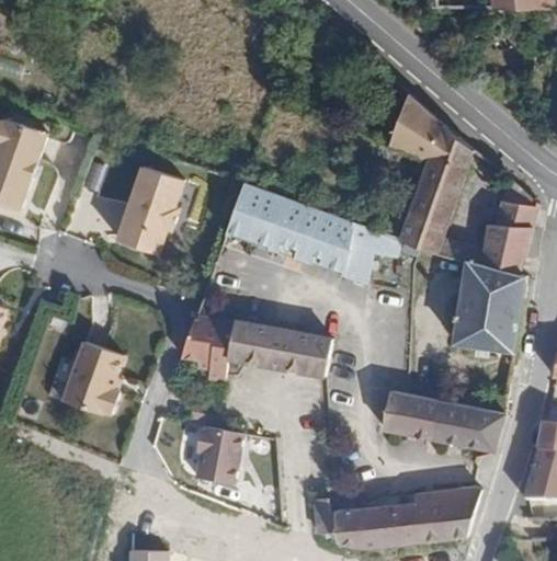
[(492,0),(493,9),(537,9),(537,8),(537,0),(492,0)]
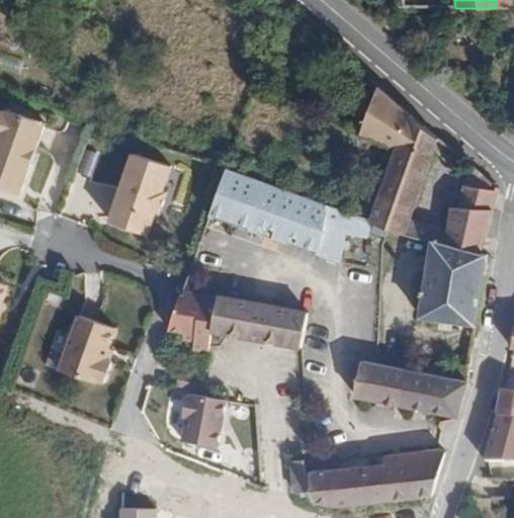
[(513,6),(496,7),(496,8),(496,26),(513,25),(513,6)]
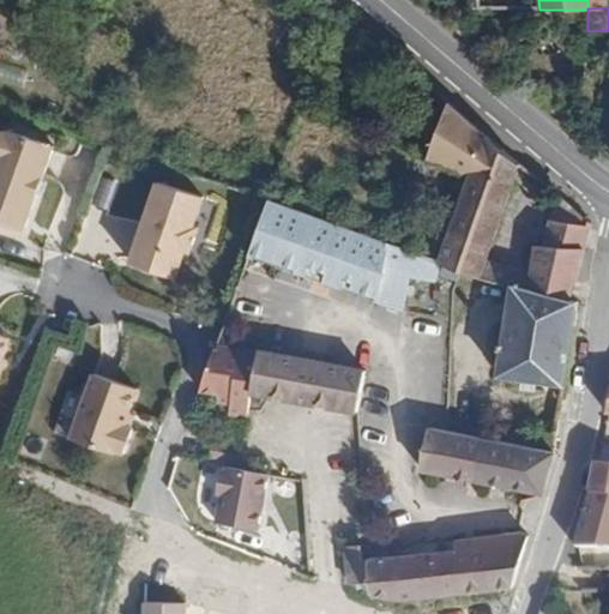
[(482,260),(516,164),(445,103),(424,161),(468,175),(436,264),(439,265),(477,276),(482,260)]
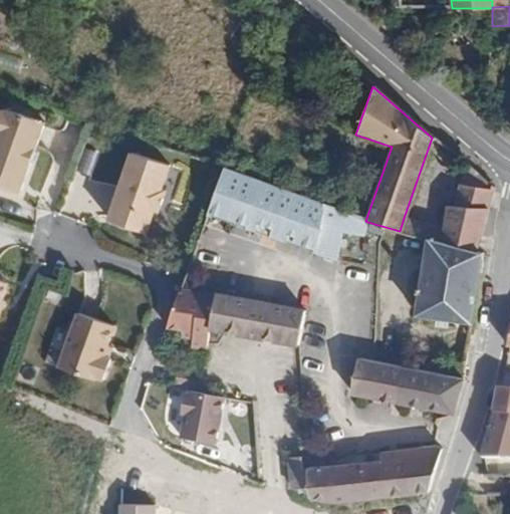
[(0,187),(16,193),(40,121),(2,108),(1,111),(0,111),(0,187)]
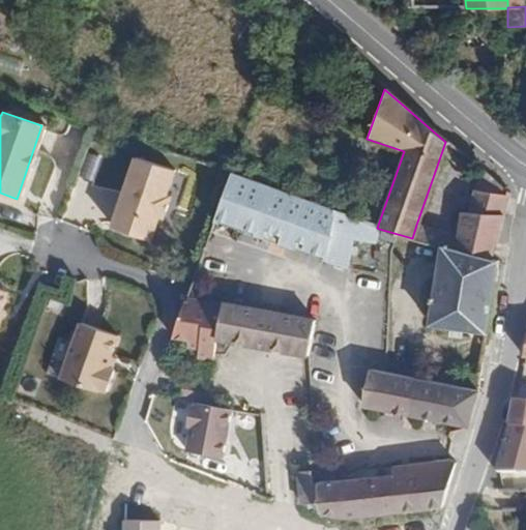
[(108,227),(146,240),(155,215),(159,216),(167,196),(163,195),(171,170),(133,156),(108,227)]
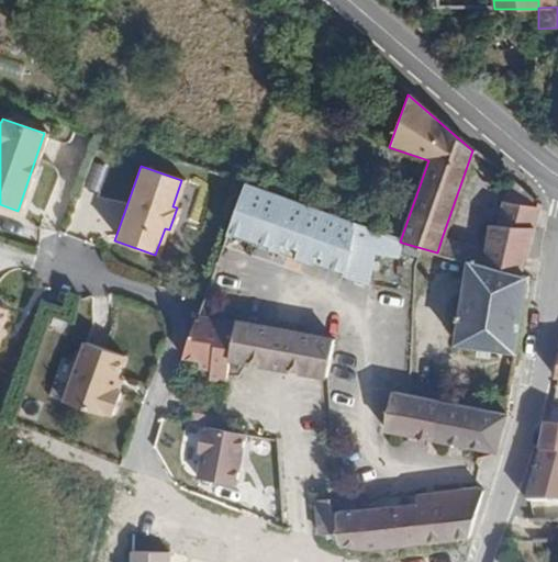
[(400,242),(352,222),(352,224),(244,182),(227,228),(269,244),(268,247),(272,249),(274,248),(279,250),(282,243),(298,248),(294,256),(312,262),(315,254),(321,257),(319,262),(342,270),(341,274),(367,283),(374,253),(397,259),(399,251),(402,243),(400,242)]
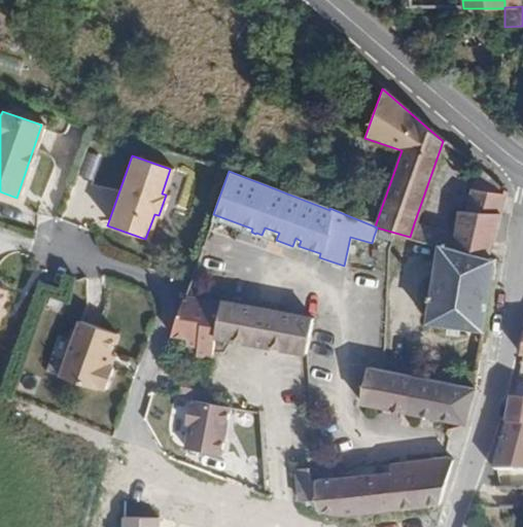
[(502,197),(503,191),(476,171),(468,190),(502,197)]
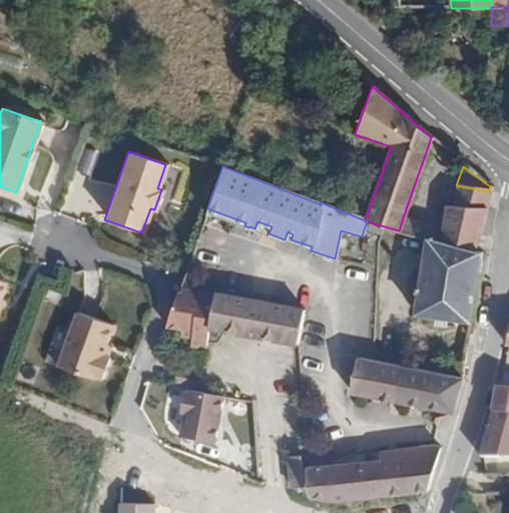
[(485,207),(489,191),(456,185),(451,205),(485,207)]
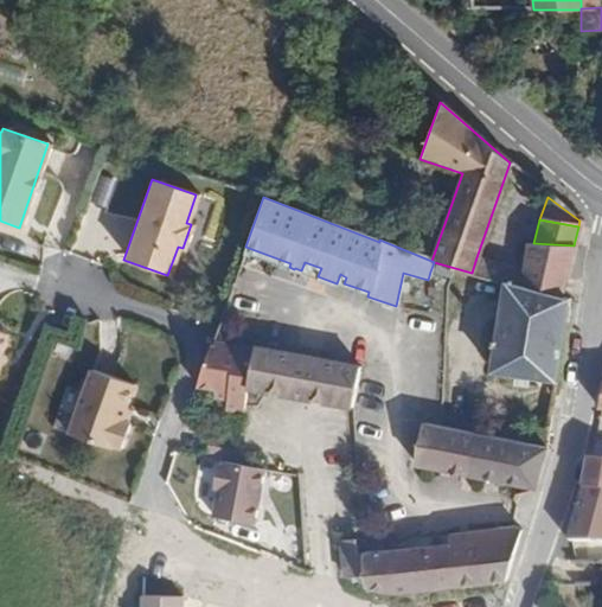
[(503,281),(561,298),(574,246),(533,243),(525,243),(522,269),(499,263),(493,279),(503,281)]
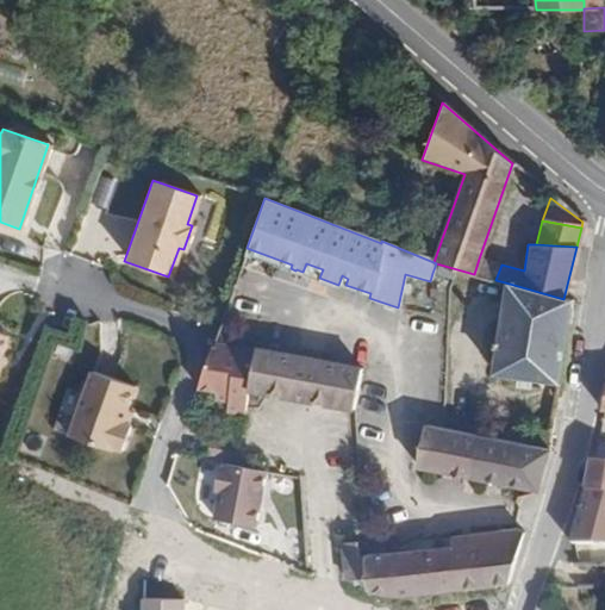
[(501,265),(479,259),(474,274),(496,280),(501,265)]
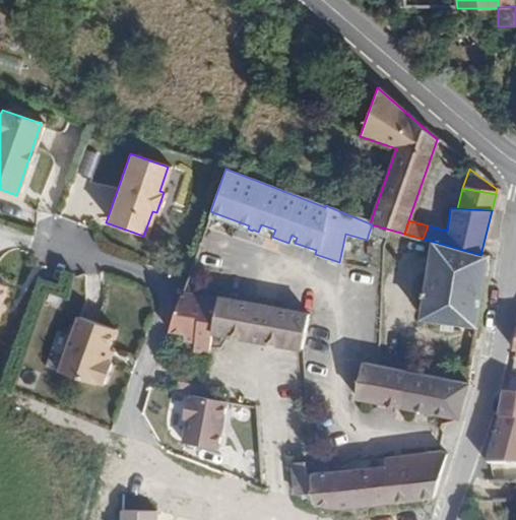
[(369,233),(430,251),(431,241),(423,239),(404,234),(372,224),(369,233)]
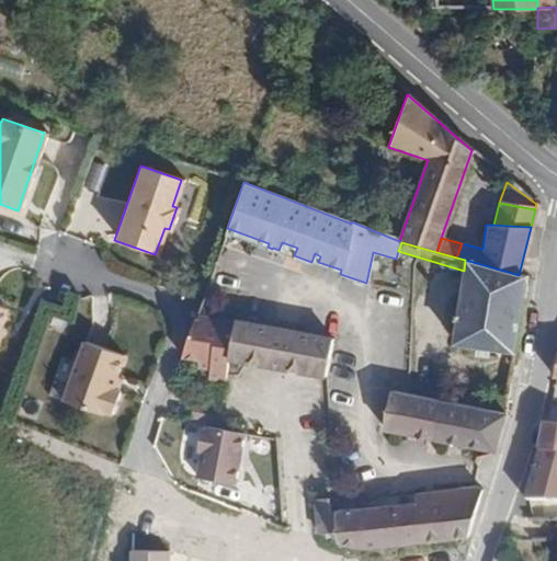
[(487,347),(513,352),(524,276),(519,275),(465,260),(464,271),(453,343),(474,346),(473,355),(486,357),(487,347)]
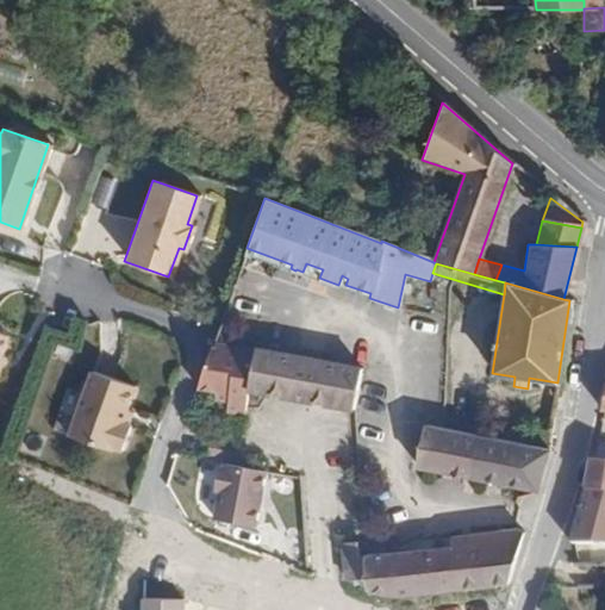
[(211,341),(194,387),(213,391),(212,399),(225,402),(223,411),(241,415),(247,390),(254,350),(211,341)]
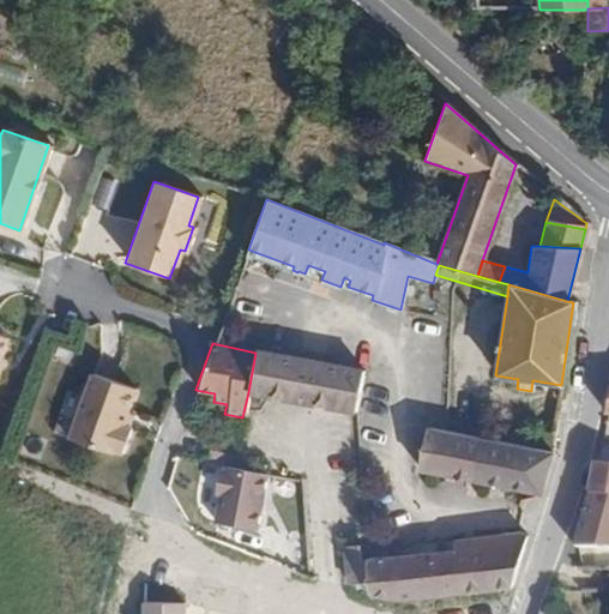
[(248,392),(350,411),(354,411),(362,371),(257,350),(255,353),(248,392)]
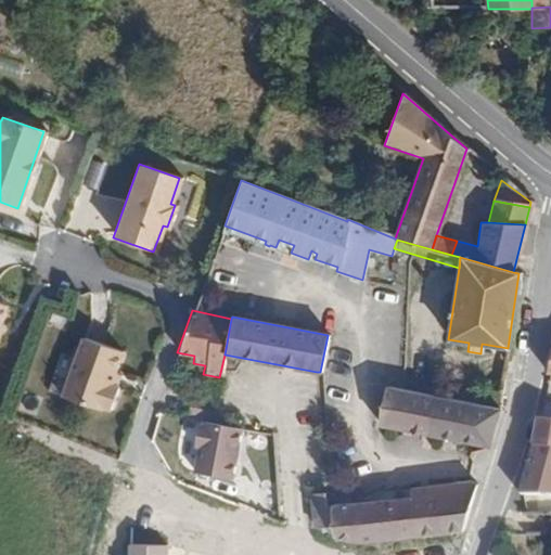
[(109,385),(112,374),(119,352),(80,338),(60,396),(99,411),(100,408),(107,410),(116,387),(114,387),(109,385)]
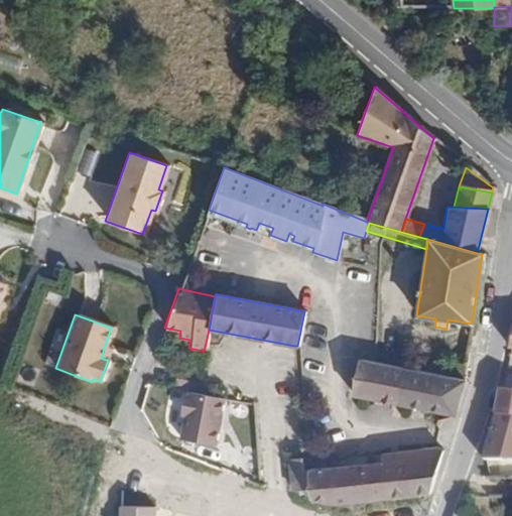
[(101,358),(106,360),(109,350),(104,348),(101,358)]
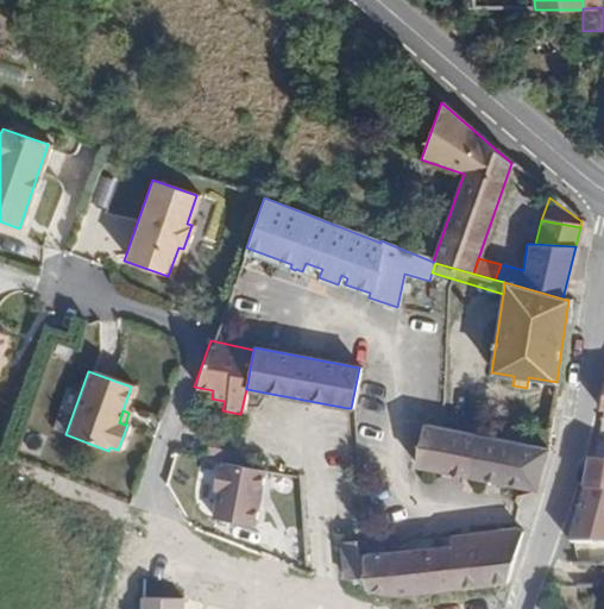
[(414,465),(534,489),(547,447),(421,424),(414,465)]
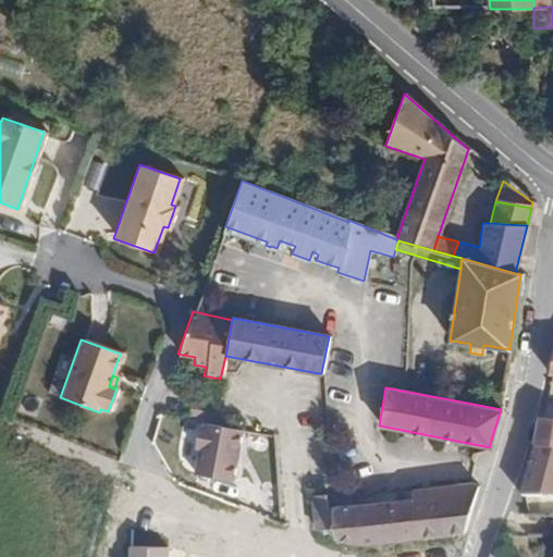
[(211,424),(213,412),(187,408),(185,420),(201,423),(211,424)]
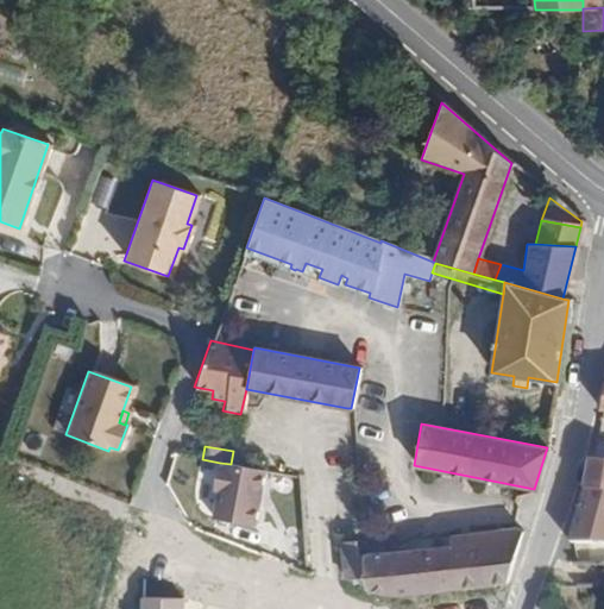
[(603,460),(587,459),(585,472),(583,489),(603,493),(603,460)]
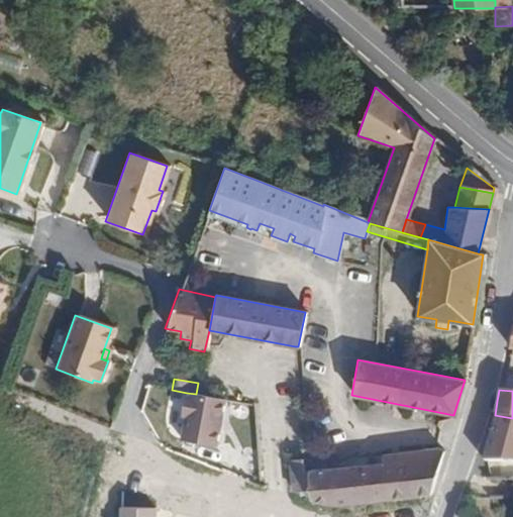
[(196,394),(187,393),(186,396),(182,396),(179,416),(183,416),(178,439),(212,445),(216,427),(213,427),(215,417),(218,417),(221,399),(196,394)]
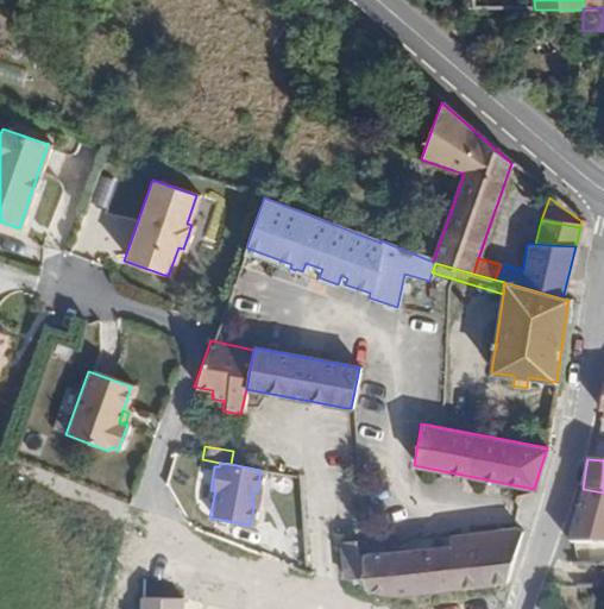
[(603,493),(583,489),(574,513),(568,534),(567,542),(603,544),(603,493)]
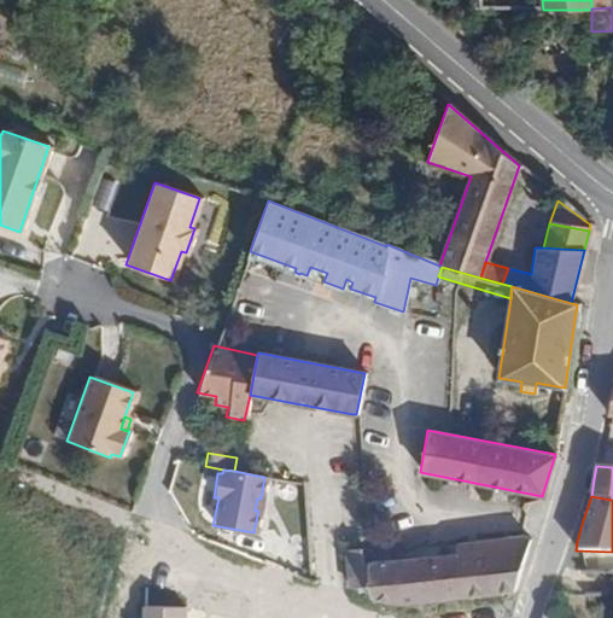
[(530,535),(454,544),(455,553),(366,561),(366,563),(368,587),(369,598),(397,605),(460,598),(512,592),(530,535)]
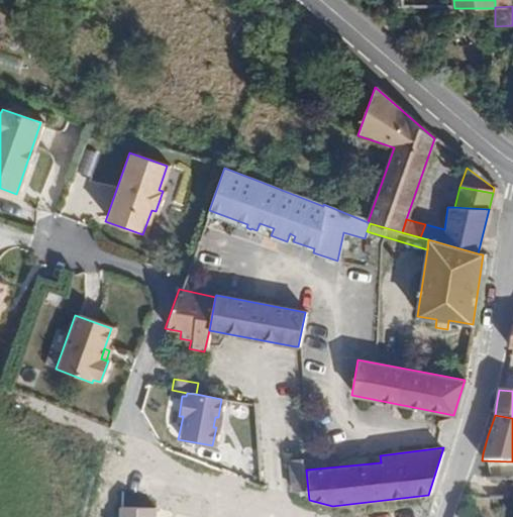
[(301,471),(300,458),(287,459),(290,493),(308,491),(306,471),(301,471)]
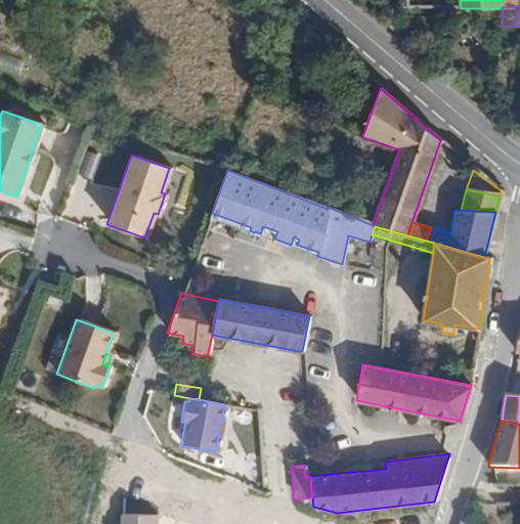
[(117,523),(155,523),(155,514),(118,514),(117,523)]
